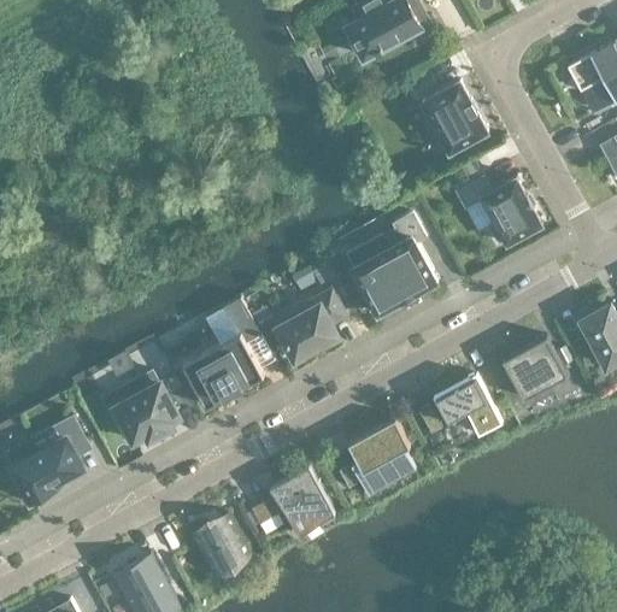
[(382,51),(428,25),(412,0),(399,0),(389,6),(386,0),(353,0),(358,6),(352,10),(358,22),(347,29),(364,60),(377,53),(378,54),(383,52),(382,51)]
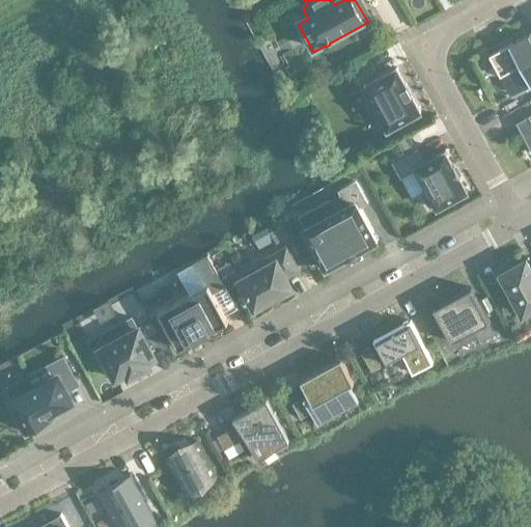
[(530,89),(530,42),(529,37),(488,59),(500,80),(504,78),(515,99),(530,89)]
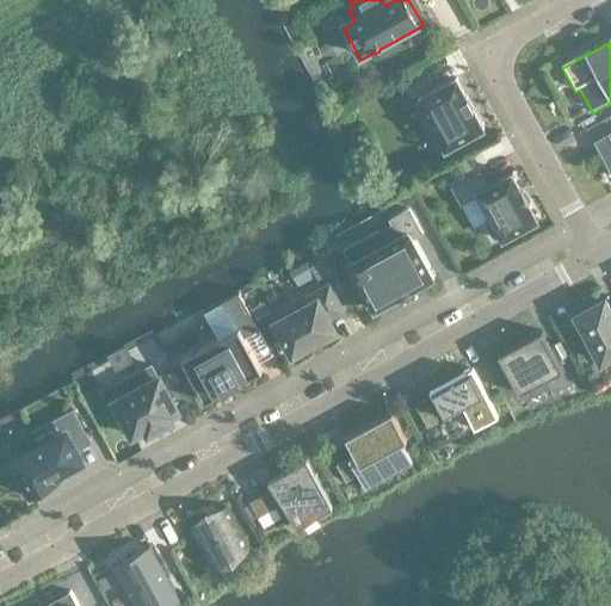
[(473,115),(466,101),(457,85),(456,82),(454,84),(420,103),(418,104),(419,105),(427,121),(424,123),(424,128),(429,136),(432,138),(436,136),(444,152),(445,154),(448,153),(481,134),(481,135),(483,134),(482,131),(473,115)]
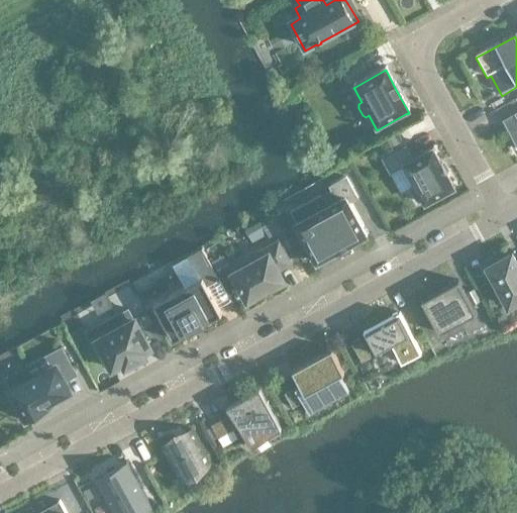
[(514,118),(504,124),(516,147),(516,116),(515,118),(515,117),(514,118)]
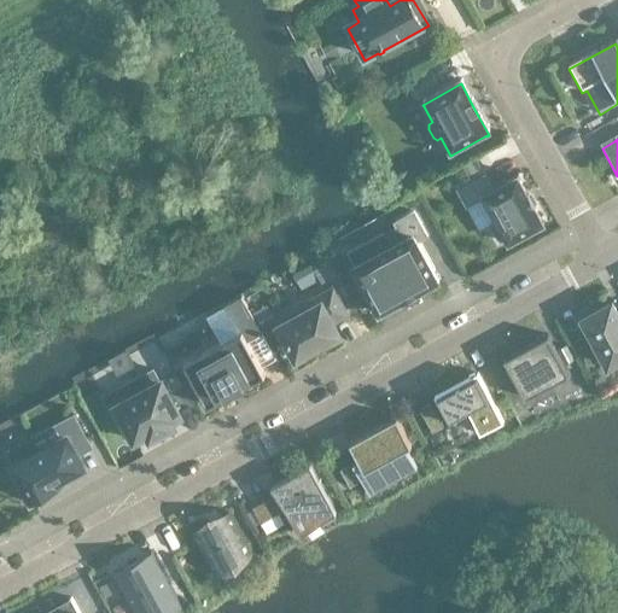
[(542,226),(534,210),(526,198),(518,182),(517,180),(514,181),(491,194),(484,180),(458,194),(466,210),(483,200),(496,226),(490,229),(500,246),(506,243),(508,246),(541,229),(543,228),(542,226)]
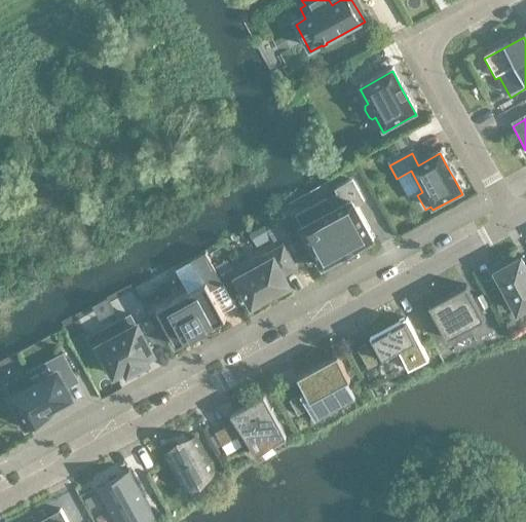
[(326,203),(297,219),(302,229),(301,230),(322,268),(321,269),(323,270),(324,269),(341,260),(354,254),(353,253),(371,244),(373,243),(372,240),(372,241),(354,210),(363,204),(351,184),(336,193),(343,208),(332,214),(326,203)]
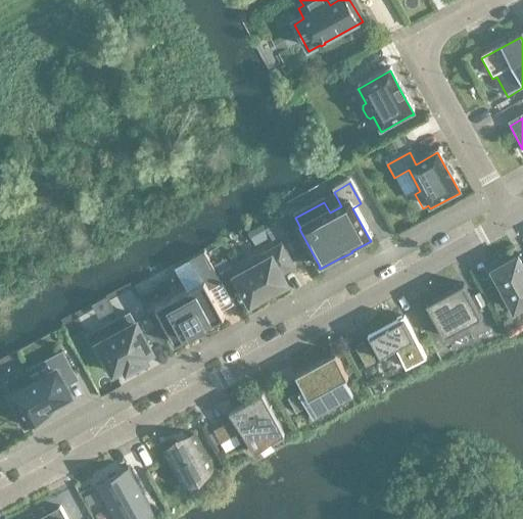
[(281,248),(264,257),(267,264),(235,280),(250,308),(264,299),(265,300),(267,298),(270,296),(270,297),(273,295),(272,295),(286,288),(280,277),(292,270),(281,248)]
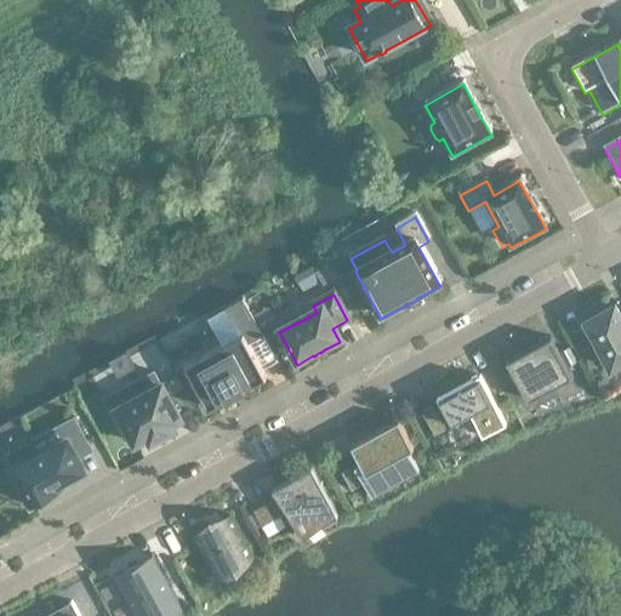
[(620,320),(614,308),(585,325),(610,372),(620,366),(620,320)]
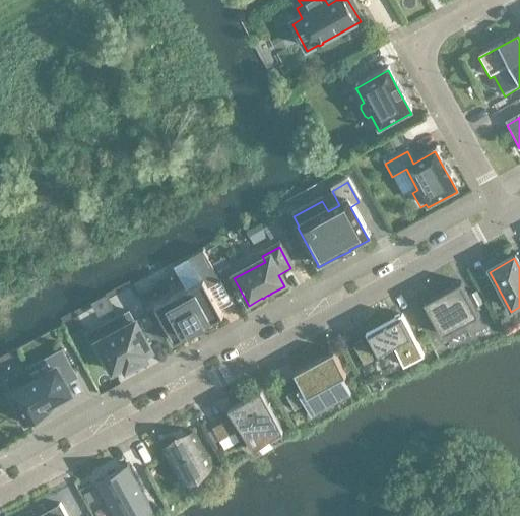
[(203,328),(204,330),(222,320),(203,283),(154,311),(174,346),(193,336),(192,334),(203,328)]
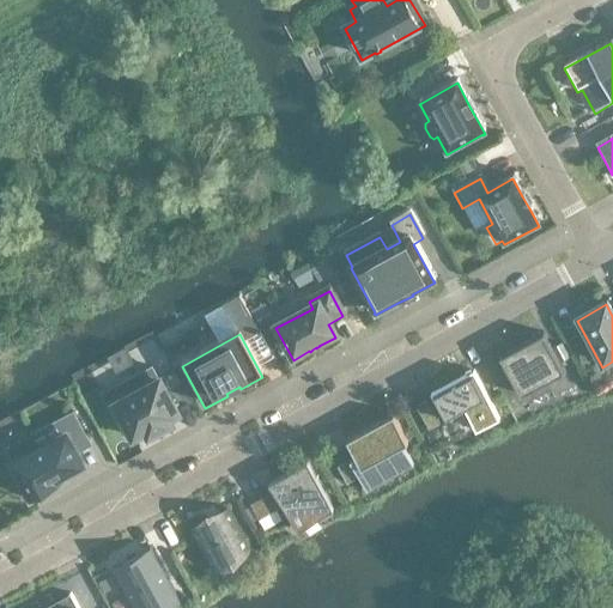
[(499,360),(520,400),(564,376),(548,347),(548,346),(542,336),(532,342),(533,342),(499,360)]
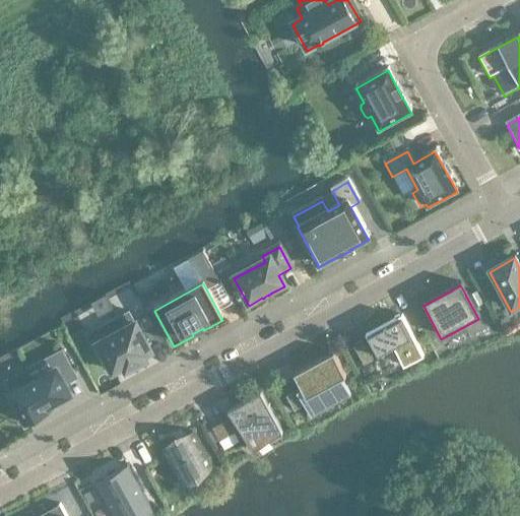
[(111,338),(98,345),(103,357),(98,360),(106,374),(111,371),(113,374),(124,369),(126,373),(145,363),(142,358),(150,353),(135,325),(134,326),(128,315),(105,327),(111,338)]
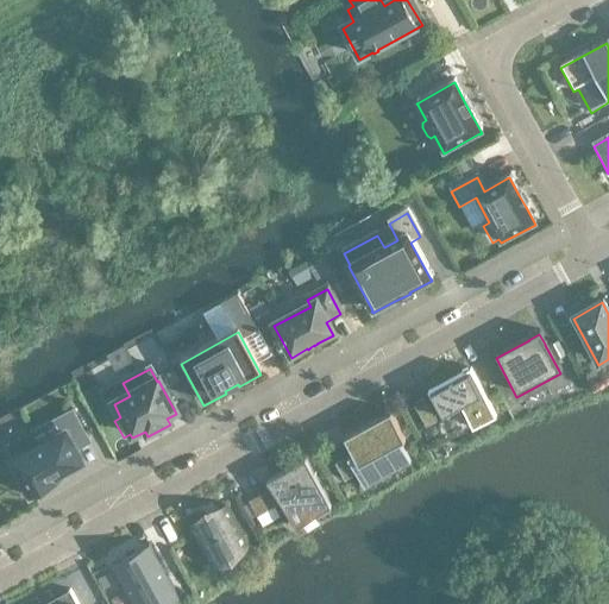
[(470,372),(427,395),(443,422),(462,411),(472,432),(496,420),(470,372)]
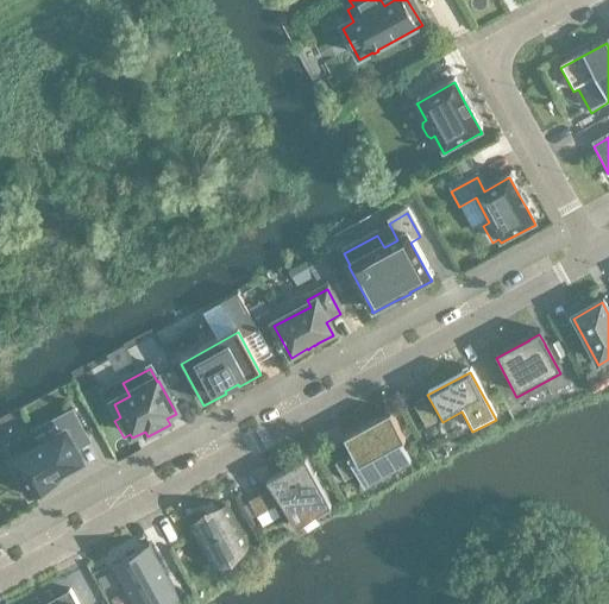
[(426,404),(415,410),(426,431),(437,425),(426,404)]
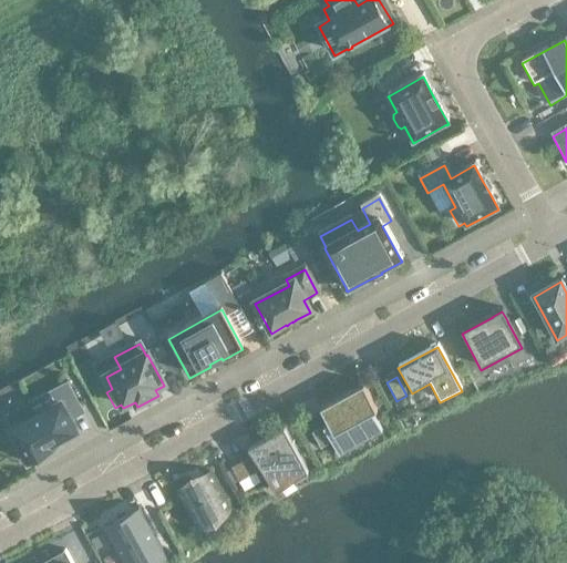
[(33,420),(11,432),(17,441),(16,441),(24,457),(30,466),(61,449),(58,443),(76,433),(70,420),(82,413),(66,386),(53,393),(27,408),(33,420)]
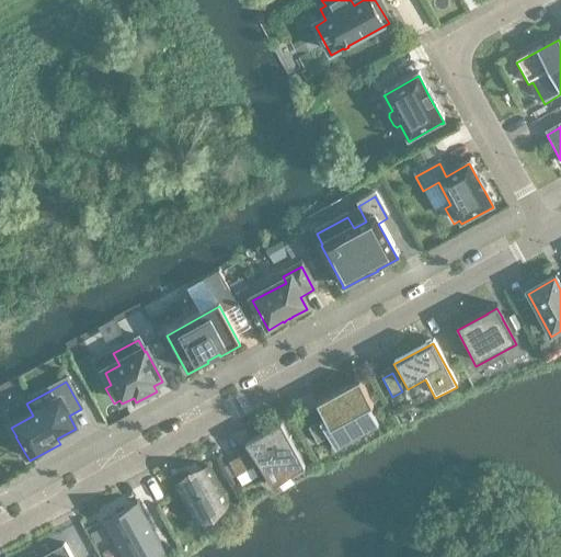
[(359,384),(317,407),(325,422),(320,424),(335,452),(378,429),(367,409),(373,407),(359,384)]
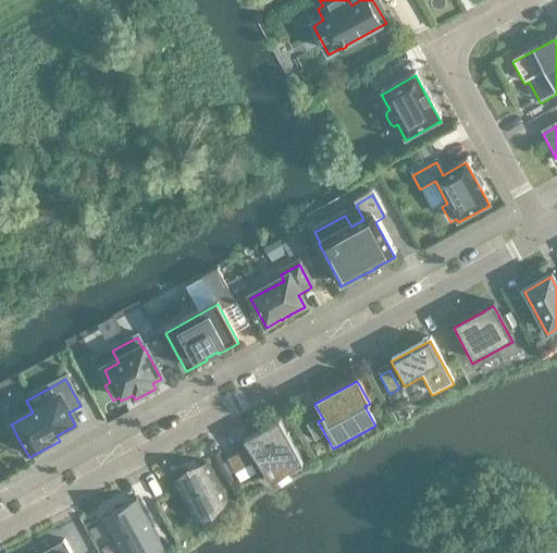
[(302,466),(279,424),(243,443),(270,487),(302,466)]
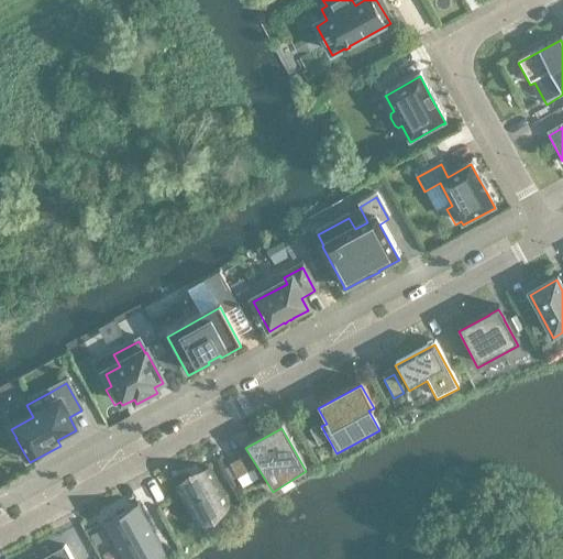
[(309,433),(318,448),(326,444),(318,428),(309,433)]
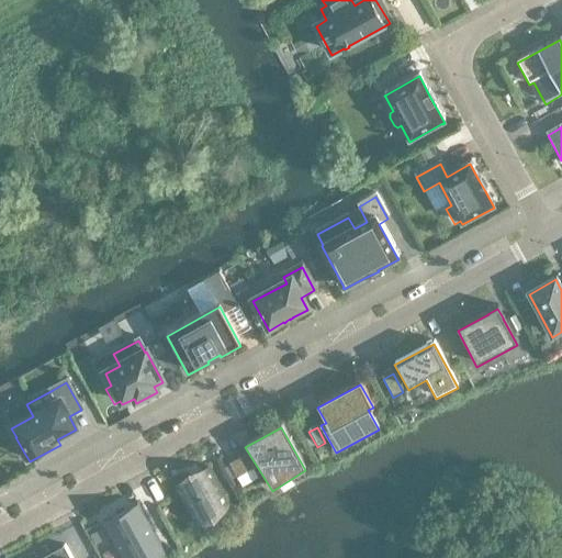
[(249,457),(223,471),(228,482),(255,467),(249,457)]
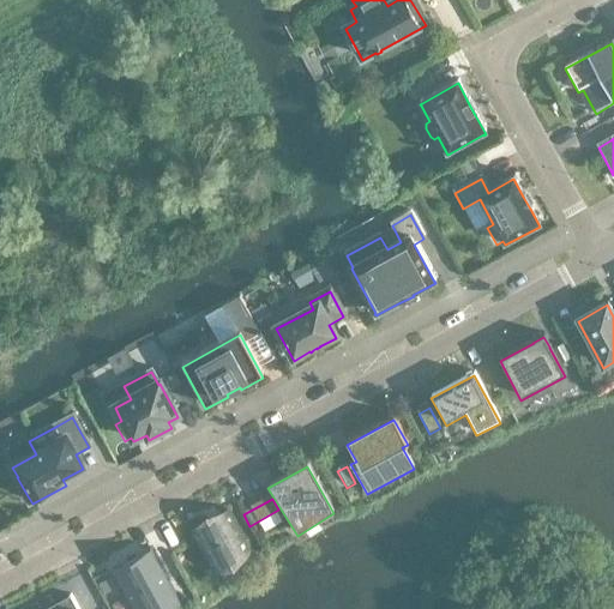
[(193,535),(214,573),(248,554),(227,516),(193,535)]
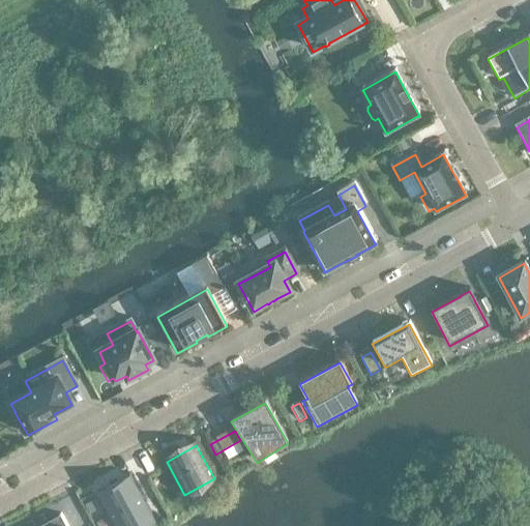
[(229,467),(246,456),(240,445),(223,456),(229,467)]
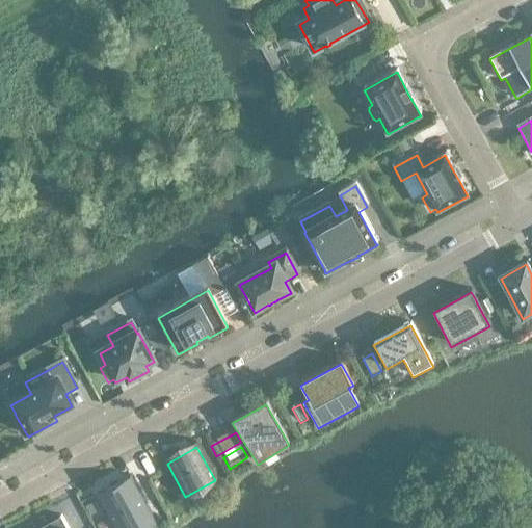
[(98,497),(114,527),(154,527),(156,526),(130,478),(98,497)]
